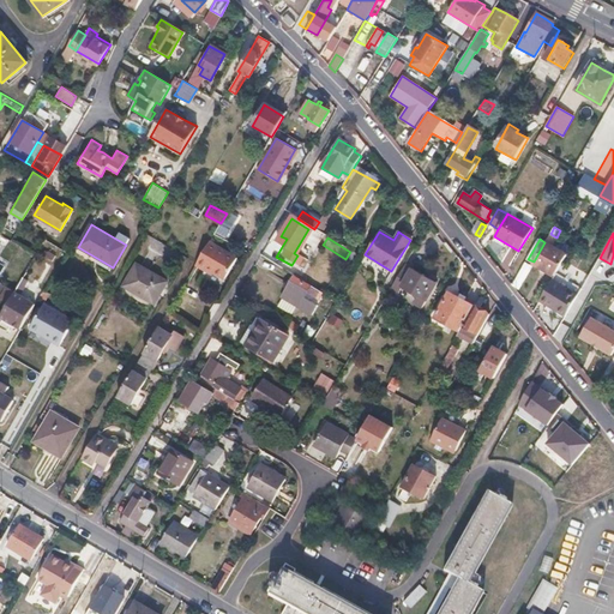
[(238,258),(210,241),(197,264),(206,270),(208,269),(226,280),(238,258)]
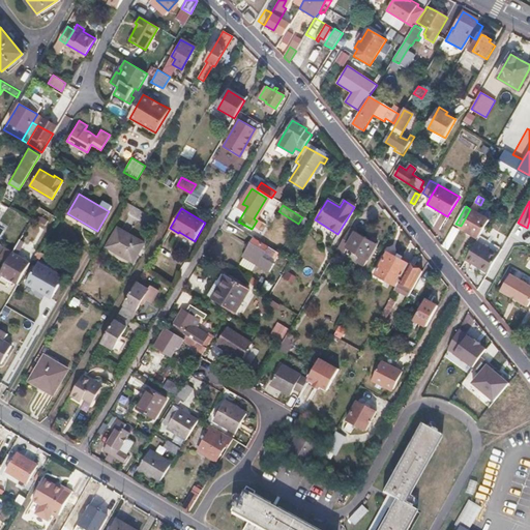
[(489,219),(470,209),(461,226),(479,236),(489,219)]
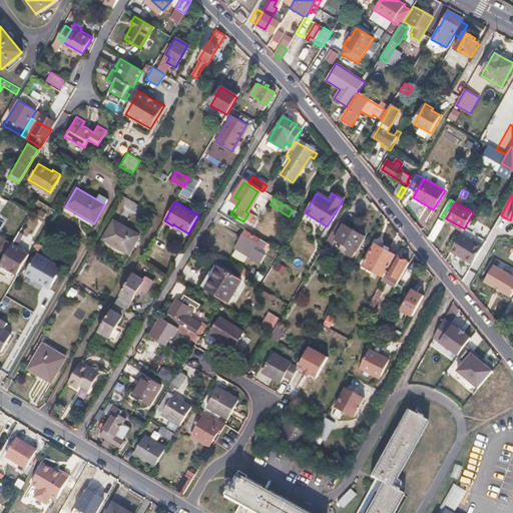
[(36,209),(34,212),(42,217),(45,213),(39,209),(39,210),(36,209)]
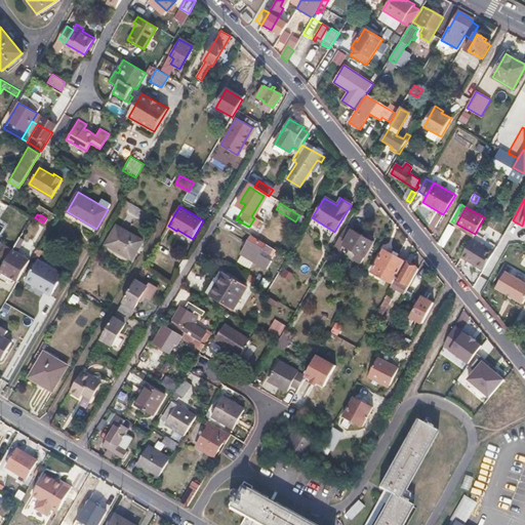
[(143,240),(116,226),(106,244),(131,258),(143,240)]
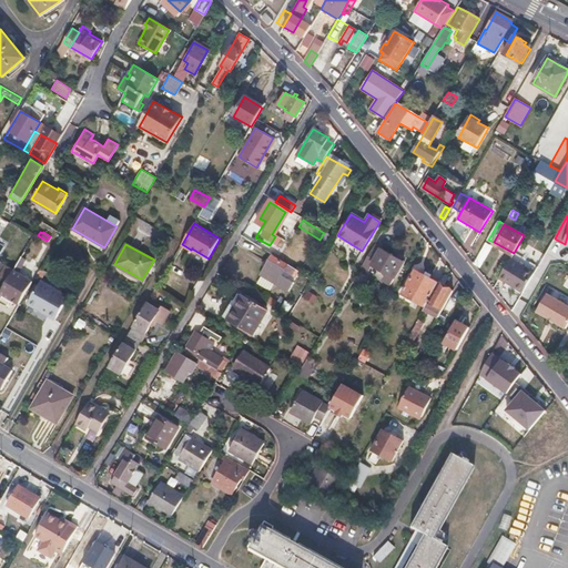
[(403,261),(375,245),(361,270),(366,273),(367,272),(369,266),(393,280),(403,261)]
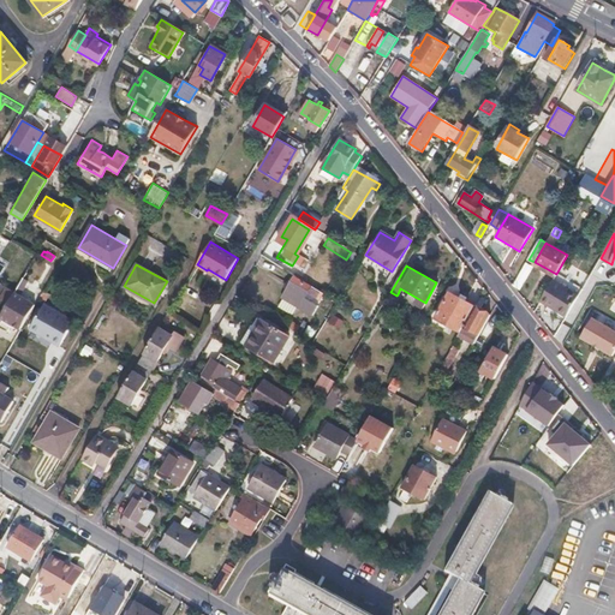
[(294,275),(288,285),(281,297),(297,306),(312,315),(317,306),(303,298),(305,296),(306,293),(321,302),(324,294),(294,275)]
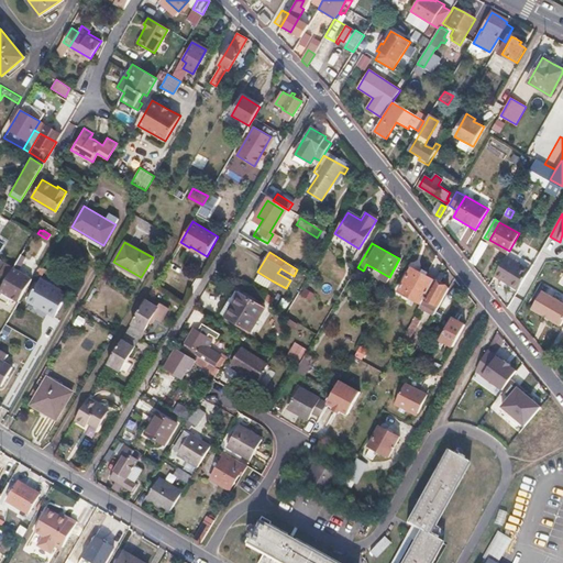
[(12,267),(0,260),(0,267),(1,269),(0,271),(0,275),(6,279),(12,267)]
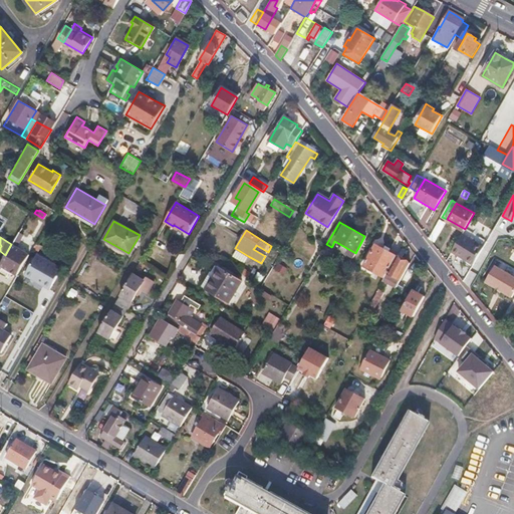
[(481,247),(467,239),(459,254),(466,258),(463,262),(470,266),(481,247)]
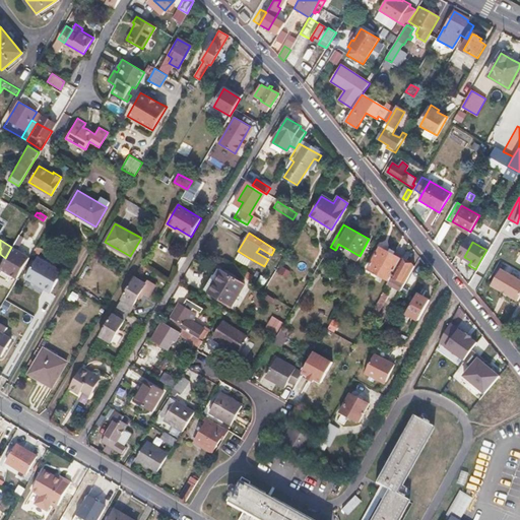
[(11,247),(5,258),(0,265),(0,268),(16,278),(29,257),(11,247)]
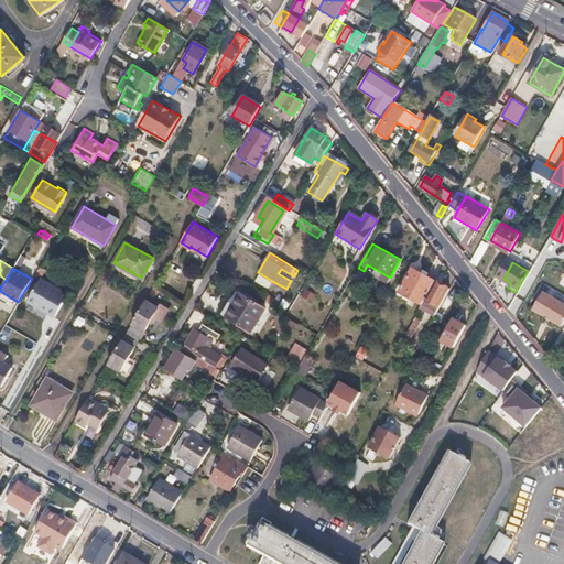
[(435,281),(413,269),(400,293),(422,305),(435,281)]
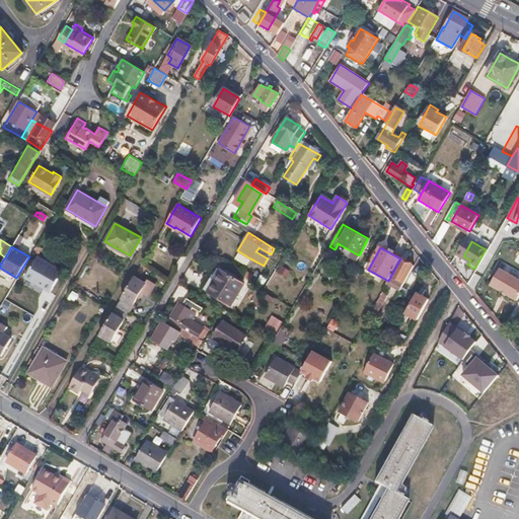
[(250,258),(237,250),(233,257),(246,266),(250,258)]
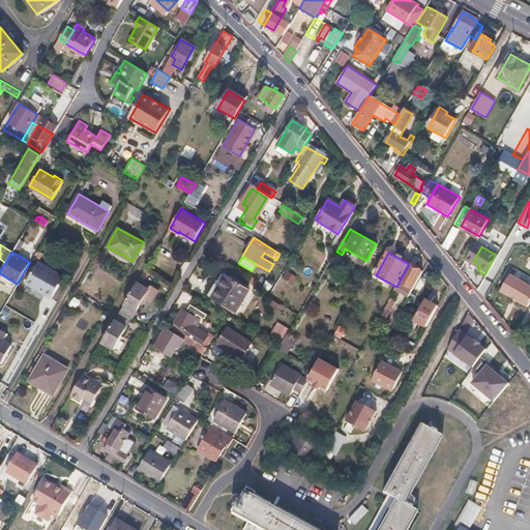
[(63,276),(37,262),(26,283),(45,294),(46,292),(52,296),(63,276)]
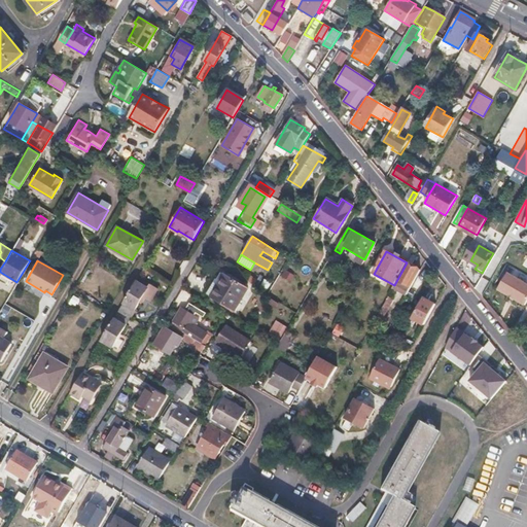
[(420,271),(407,262),(394,285),(392,289),(407,296),(412,287),(419,274),(420,271)]
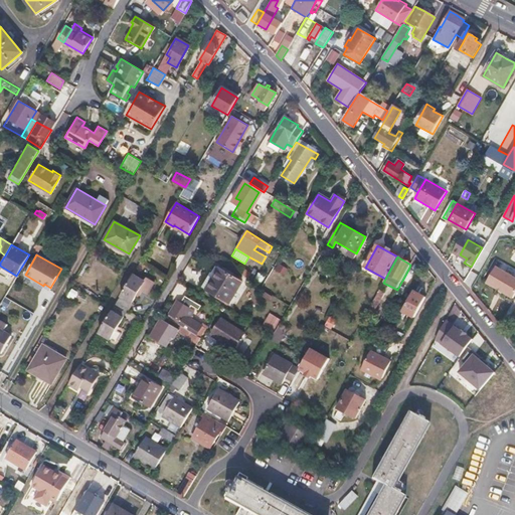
[(256,271),(246,265),(241,275),(250,281),(256,271)]
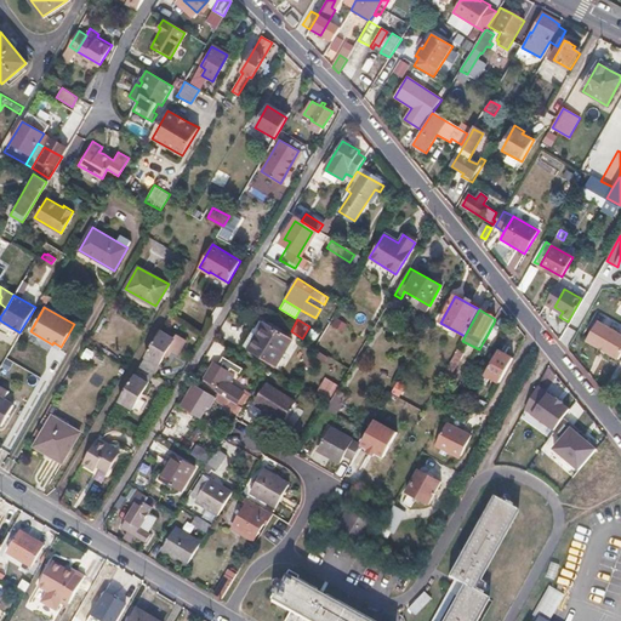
[(620,358),(620,334),(599,322),(588,342),(599,348),(607,353),(620,360),(620,358)]
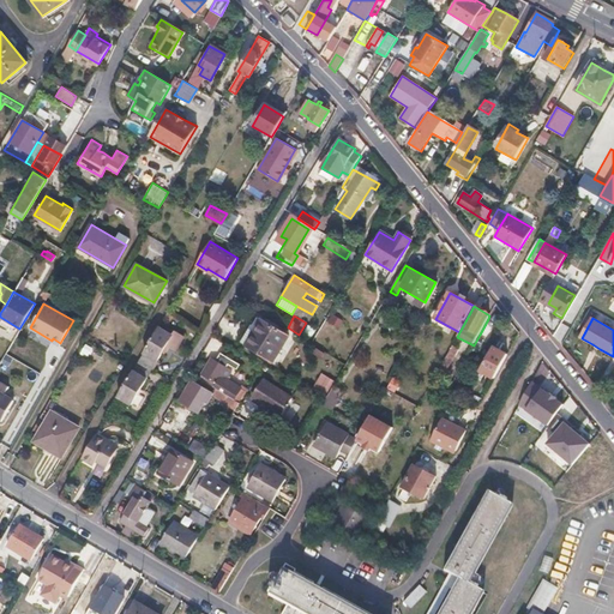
[(497,324),(488,319),(480,335),(488,339),(497,324)]
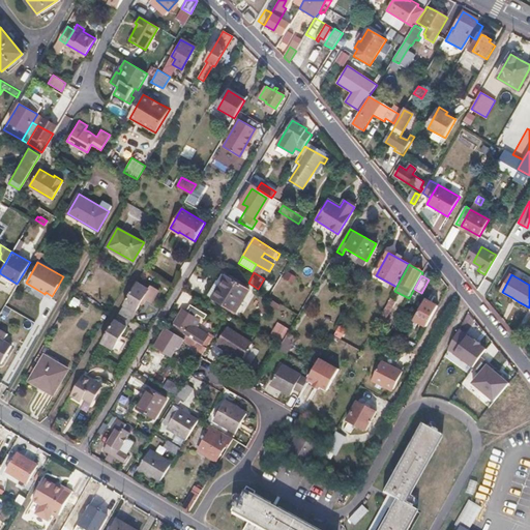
[(249,291),(226,277),(219,288),(212,299),(236,314),(249,291)]
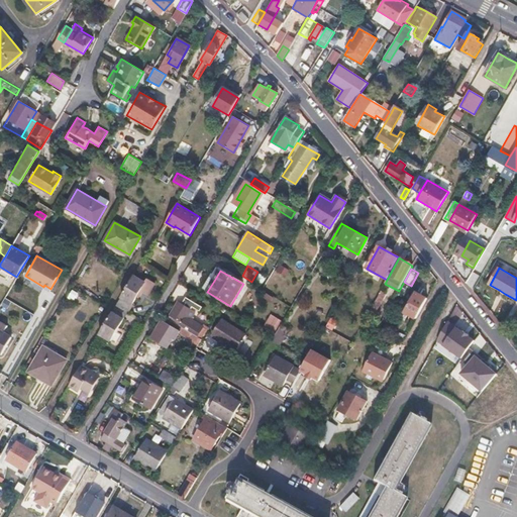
[(144,280),(134,275),(101,331),(111,337),(128,307),(139,289),(147,294),(154,282),(146,277),(144,280)]
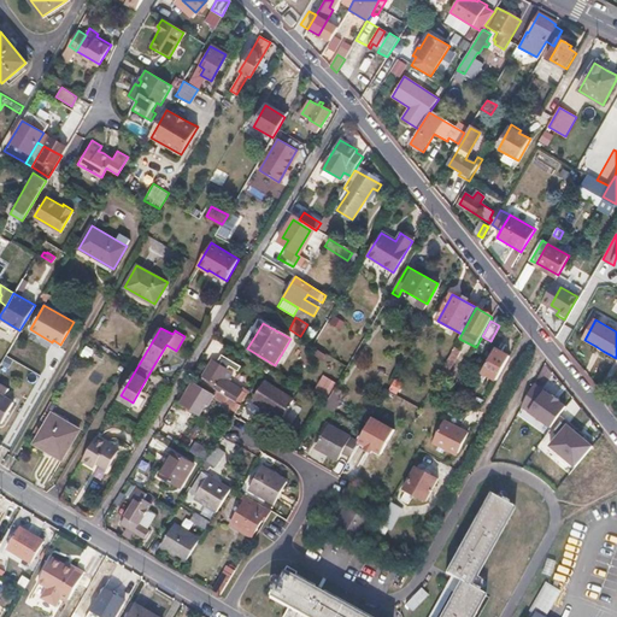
[(460,351),(454,347),(438,377),(444,381),(460,351)]
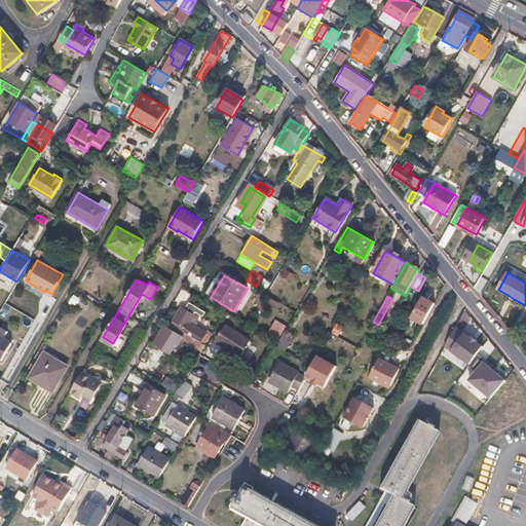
[(436,305),(423,298),(412,318),(424,326),(436,305)]
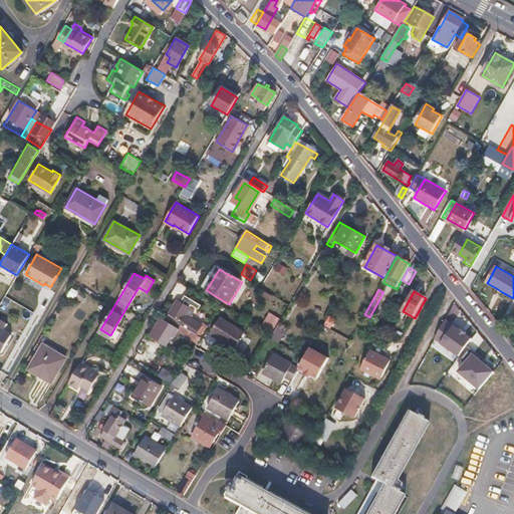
[(173,309),(168,317),(181,325),(193,333),(202,338),(211,322),(197,313),(201,306),(185,297),(183,302),(184,302),(183,305),(177,302),(173,309)]
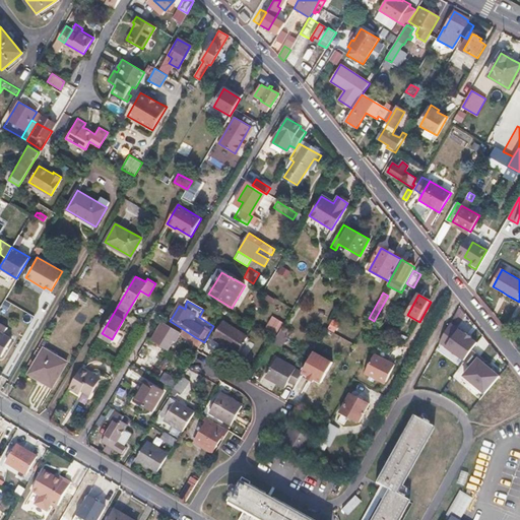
[(271,316),(267,328),(277,331),(281,319),(271,316)]
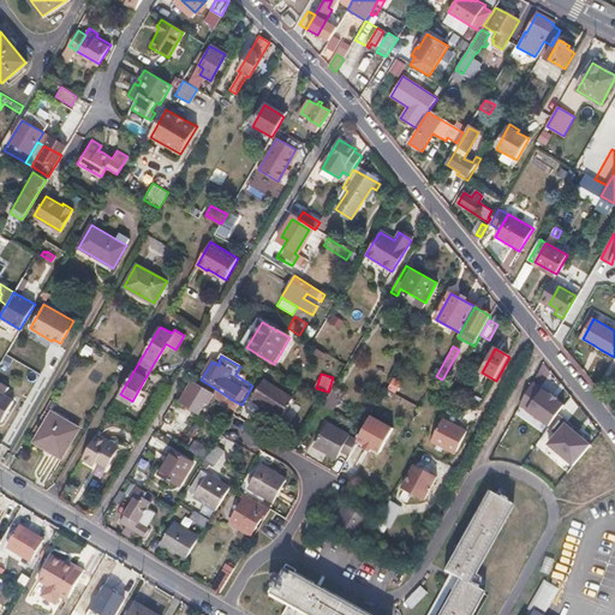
[(214,394),(192,381),(186,392),(180,402),(199,415),(207,402),(209,404),(213,396),(227,405),(231,399),(216,389),(214,394)]
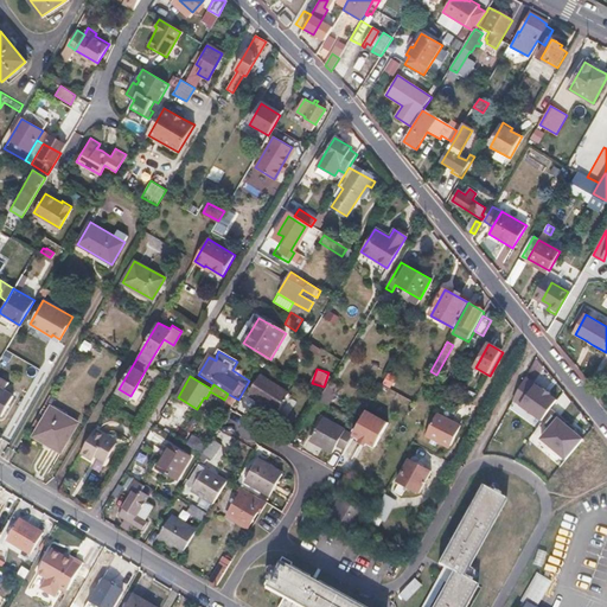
[(288,394),(262,377),(250,395),(276,413),(288,394)]
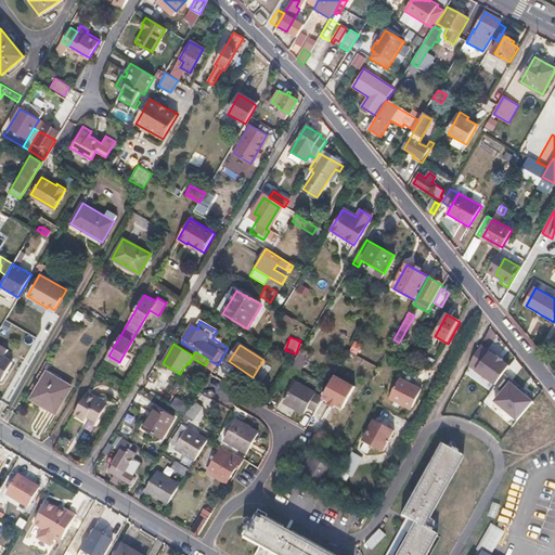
[(359,350),(351,346),(347,355),(355,359),(359,350)]
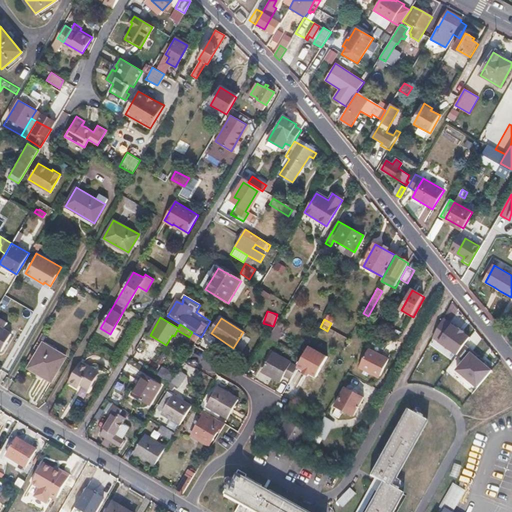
[(467,336),(449,321),(434,339),(453,353),(467,336)]
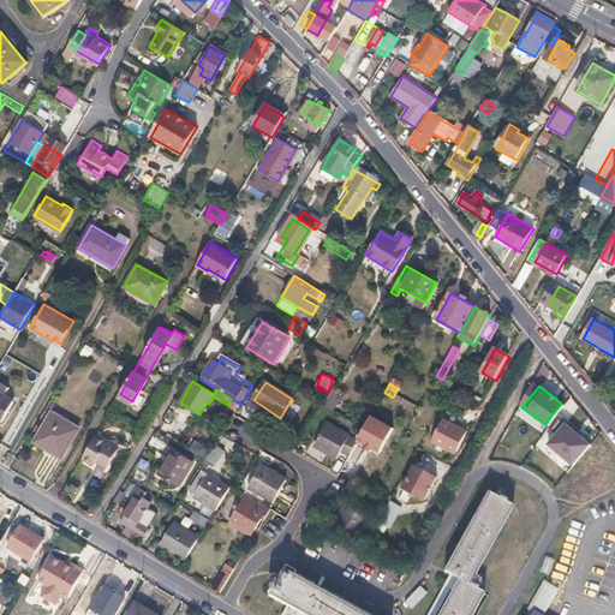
[(0,392),(0,421),(1,422),(13,400),(4,394),(0,392)]
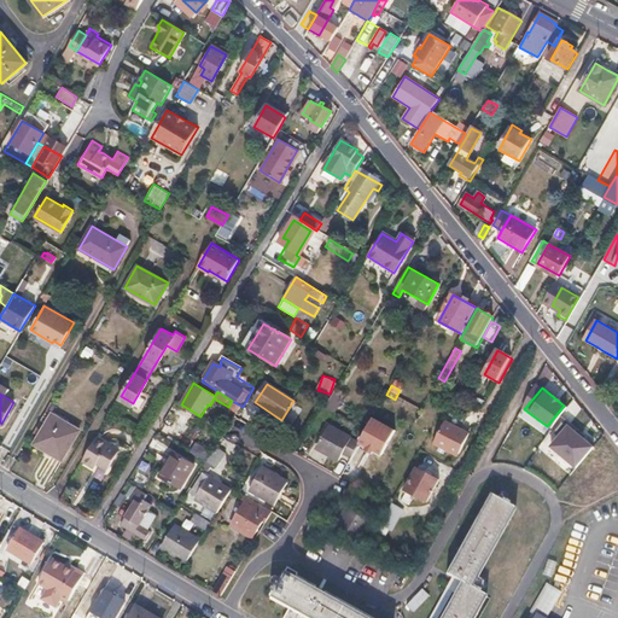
[(80,431),(53,415),(39,441),(56,450),(53,455),(63,461),(80,431)]
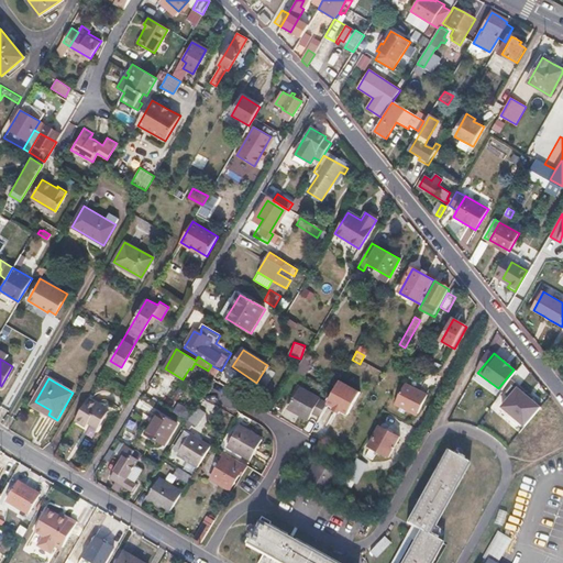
[(416,387),(408,383),(396,404),(404,408),(416,387)]
